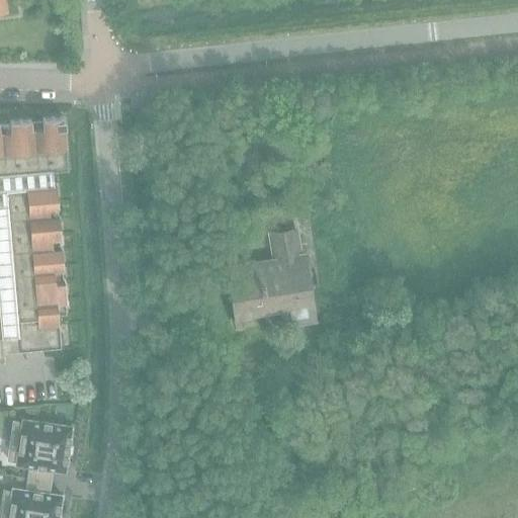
[(45,25),(41,0),(7,0),(10,28),(45,25)]
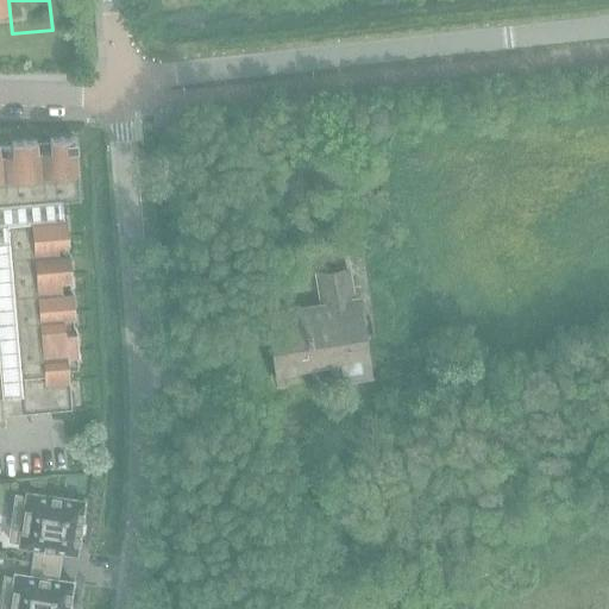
[(0,424),(4,424),(4,413),(70,407),(66,353),(76,352),(75,328),(74,328),(63,330),(62,315),(73,314),(73,315),(74,314),(71,290),(70,290),(60,292),(60,277),(69,276),(69,277),(70,277),(68,252),(57,253),(56,239),(67,239),(64,214),(61,215),(60,198),(77,195),(73,136),(73,135),(49,137),(49,138),(50,149),(36,150),(35,139),(35,138),(11,140),(12,151),(0,152),(0,424)]
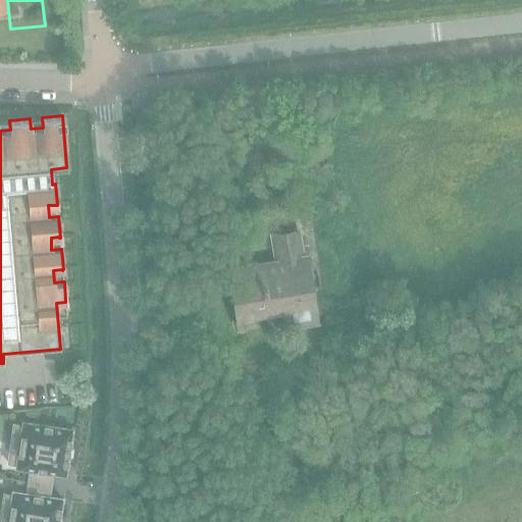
[(298,285),(303,285),(299,260),(296,261),(291,231),(266,236),(271,265),(223,273),(230,312),(277,305),(280,326),(303,322),(298,285)]
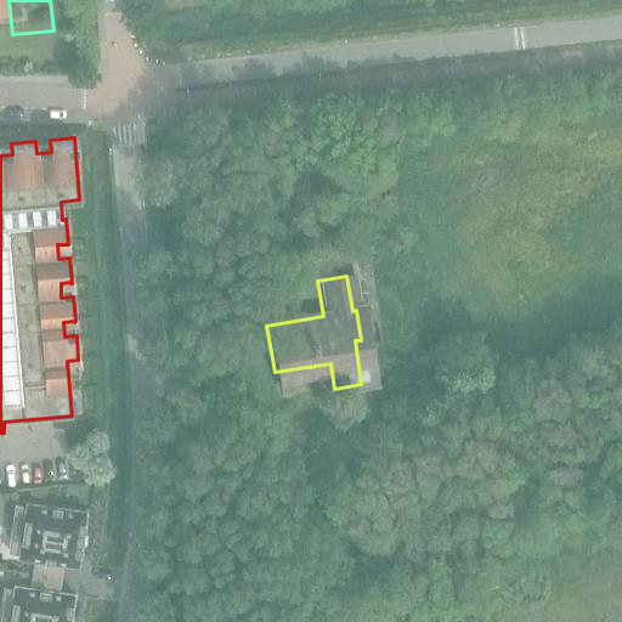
[(80,544),(80,542),(79,541),(80,533),(82,533),(83,530),(80,530),(84,513),(84,510),(82,510),(28,502),(26,502),(26,504),(22,531),(11,530),(7,550),(18,552),(18,554),(17,557),(20,557),(74,564),(77,564),(77,561),(79,544),(80,544)]
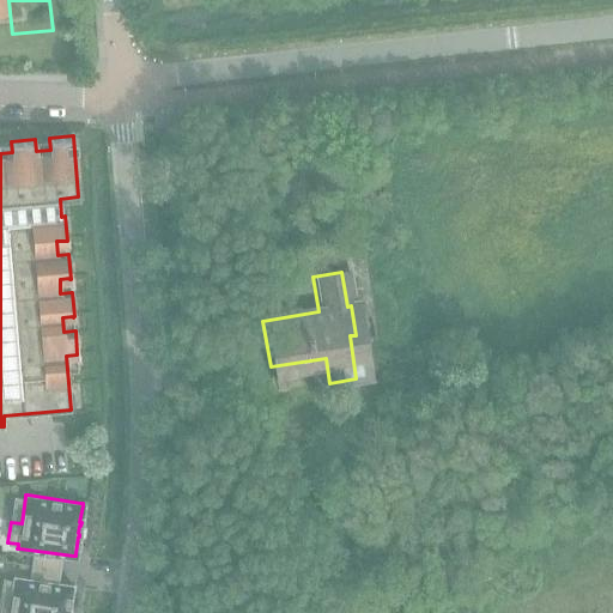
[(10,607),(0,605),(0,612),(66,612),(67,607),(68,607),(70,604),(68,604),(71,587),(71,584),(68,583),(68,584),(16,576),(13,576),(13,578),(10,607)]
